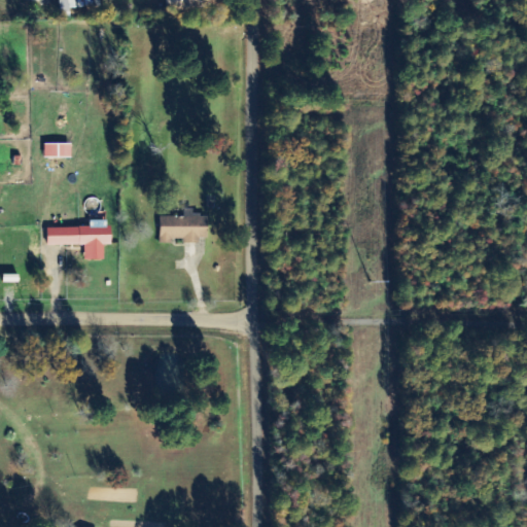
[(100,7),(100,0),(68,0),(58,0),(58,18),(71,18),(71,8),(100,7)]
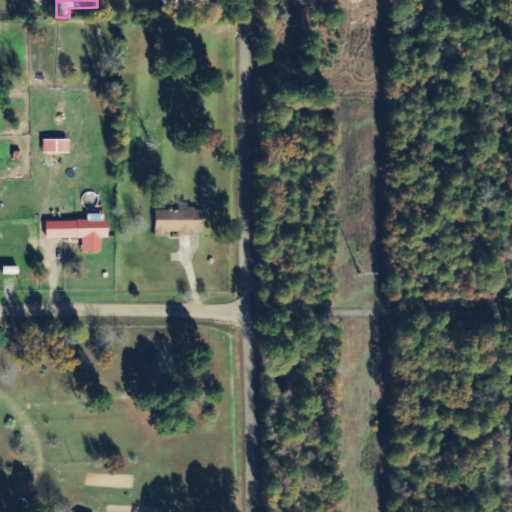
[(160,0),(163,13),(206,6),(204,0),(160,0)]
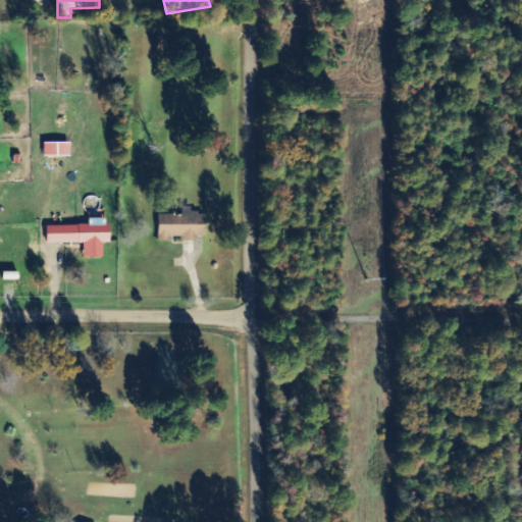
[(71,143),(44,144),(44,157),(71,156),(71,143)]
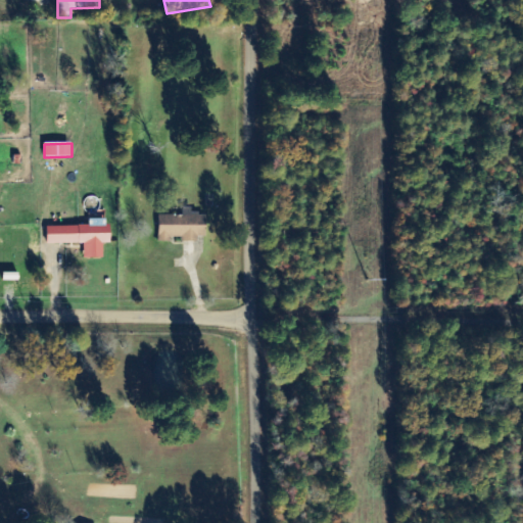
[(159,216),(158,242),(172,242),(172,238),(181,238),(181,242),(198,242),(198,236),(206,237),(207,214),(191,214),(192,207),(182,207),(182,216),(159,216)]
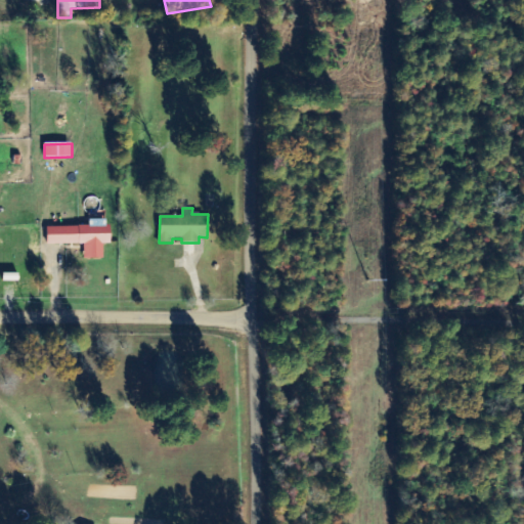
[(47,227),(48,245),(84,244),(84,259),(103,258),(103,245),(111,244),(111,225),(47,227)]
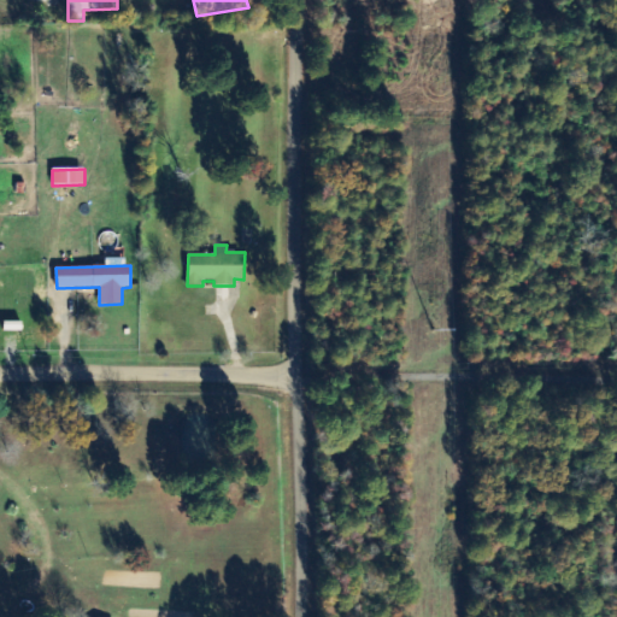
All buildings are outlined.
